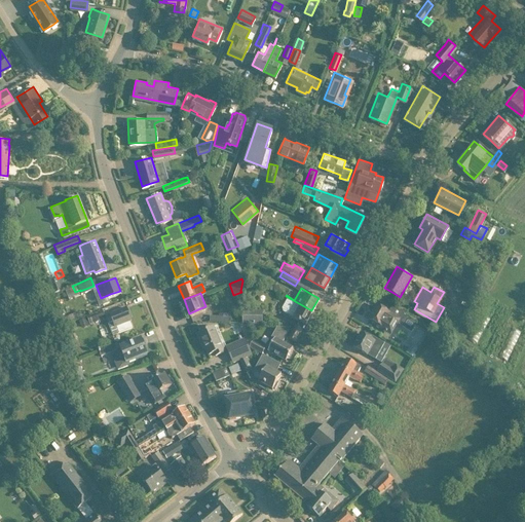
[(305,322),(311,310),(286,296),(280,305),(282,308),(305,322)]
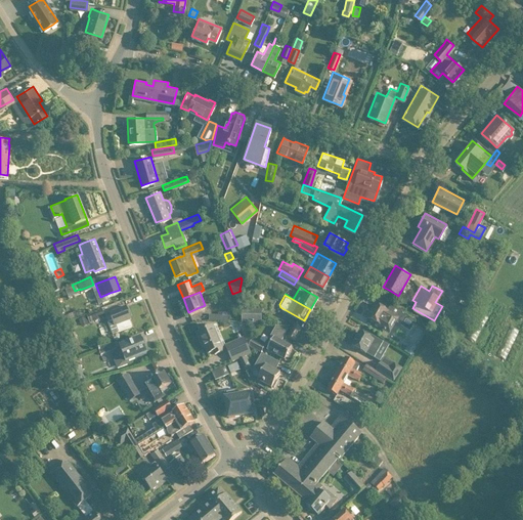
[(380,322),(378,326),(389,331),(395,319),(409,328),(415,319),(390,302),(386,308),(375,302),(367,315),(380,322)]
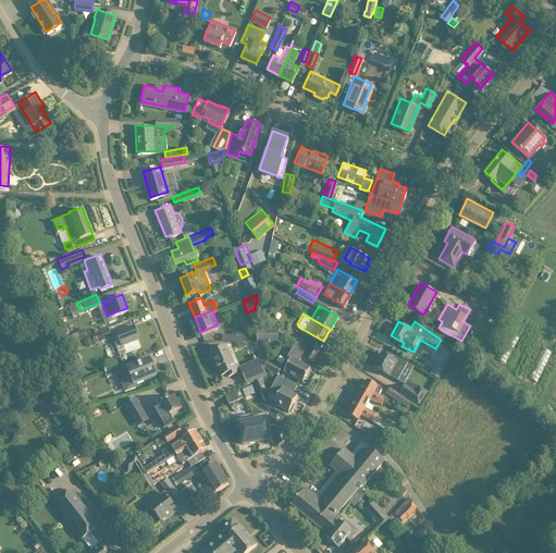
[(133,322),(123,327),(115,330),(121,343),(123,343),(125,347),(138,342),(136,338),(138,336),(133,322)]
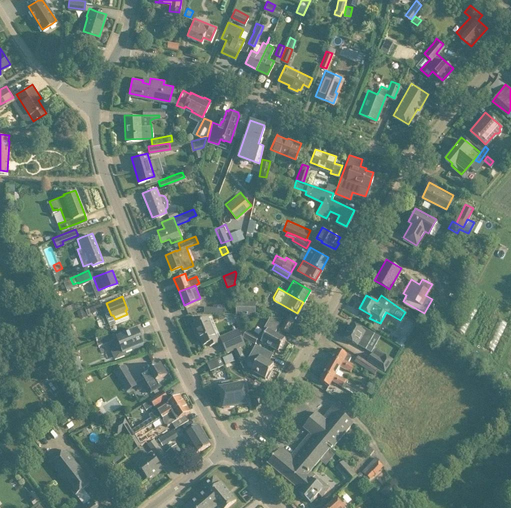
[(255,313),(256,299),(236,298),(235,312),(255,313)]
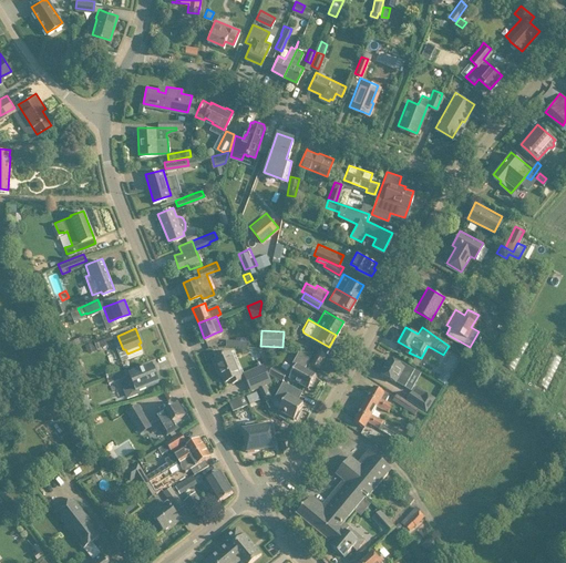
[(92,338),(96,346),(113,339),(109,331),(92,338)]
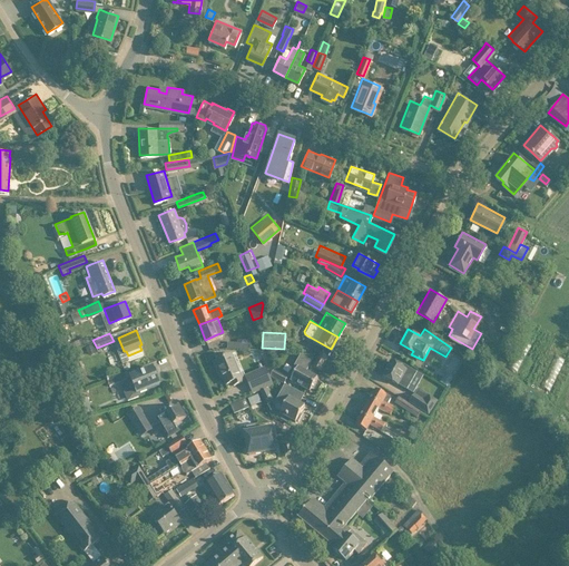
[(236,335),(236,341),(227,340),(226,345),(248,347),(248,337),(236,335)]
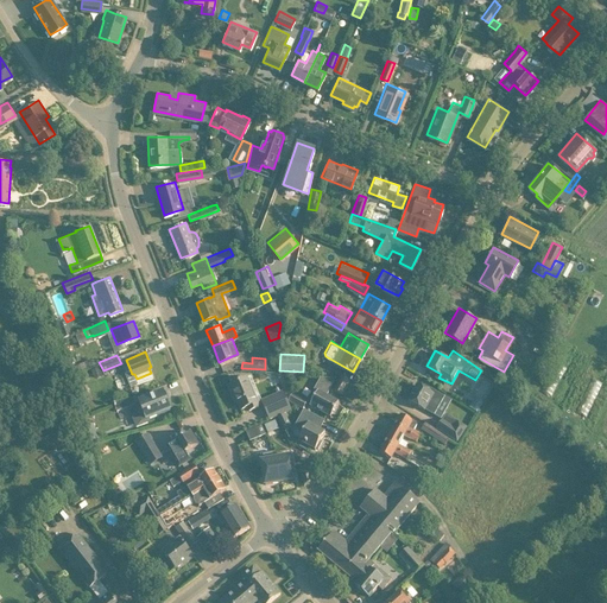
[(94,376),(102,373),(99,363),(89,367),(90,369),(87,370),(89,375),(93,374),(94,376)]
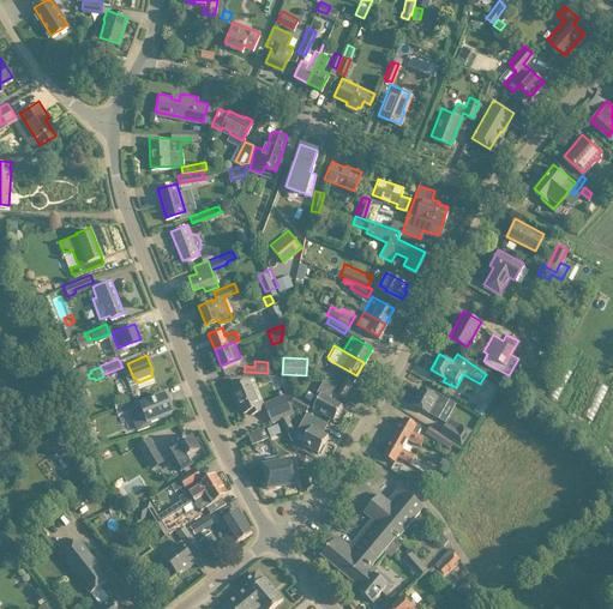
[(85,371),(76,375),(78,383),(89,379),(85,371)]
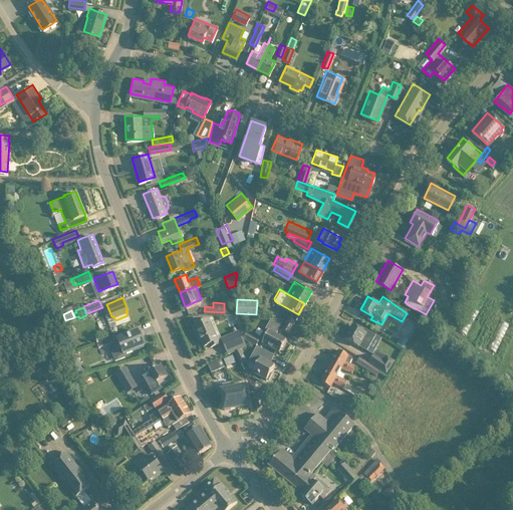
[(210,344),(218,341),(207,316),(192,323),(195,330),(197,330),(203,343),(208,341),(210,344)]
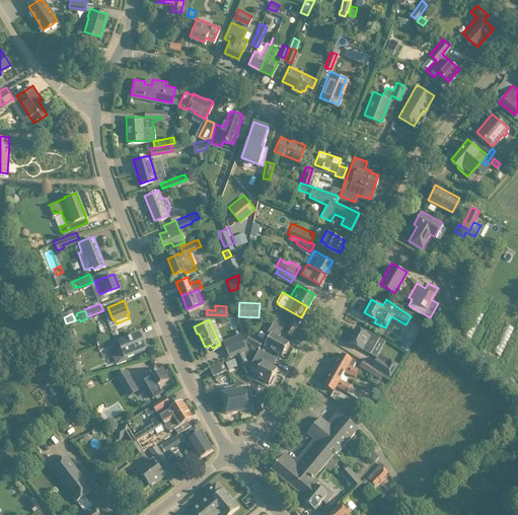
[(270,332),(264,344),(281,353),(288,341),(278,335),(286,320),(273,319),(267,329),(270,332)]
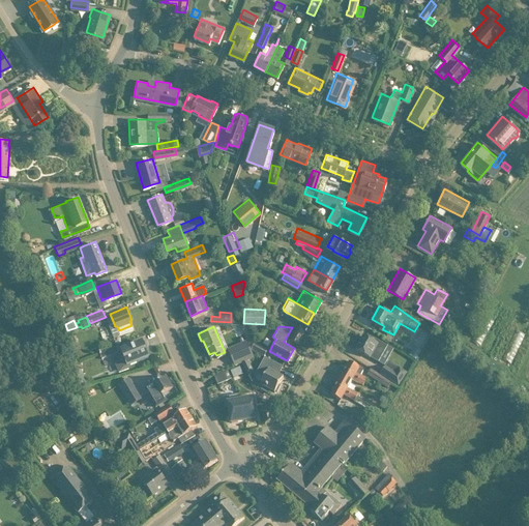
[(297,342),(304,329),(297,326),(291,338),(297,342)]
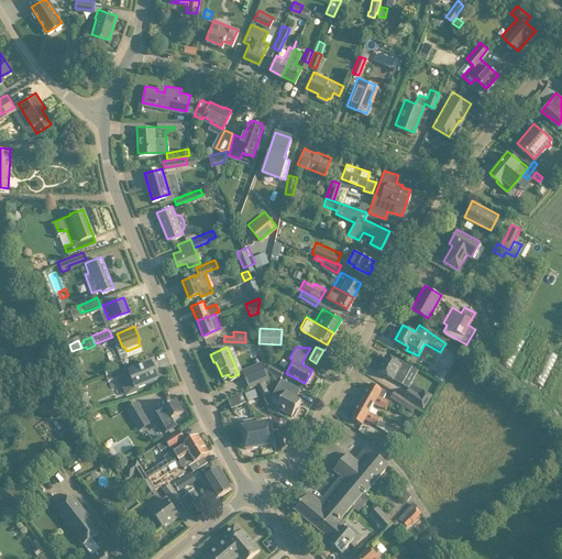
[(400,359),(399,362),(386,354),(377,369),(392,376),(400,381),(410,364),(400,359)]
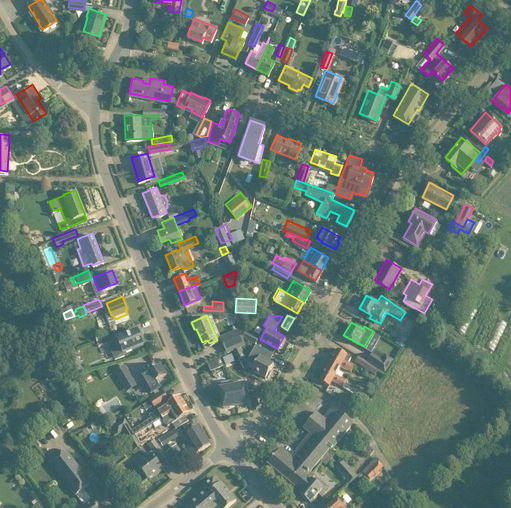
[(138,327),(112,337),(115,343),(118,352),(142,342),(139,334),(141,333),(138,327)]
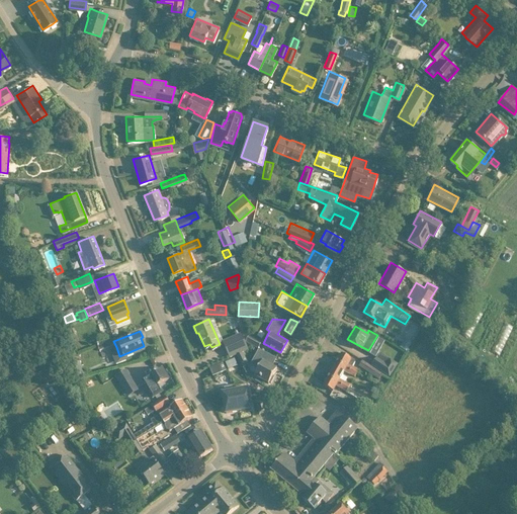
[(223,342),(229,354),(247,346),(240,331),(231,335),(232,338),(223,342)]
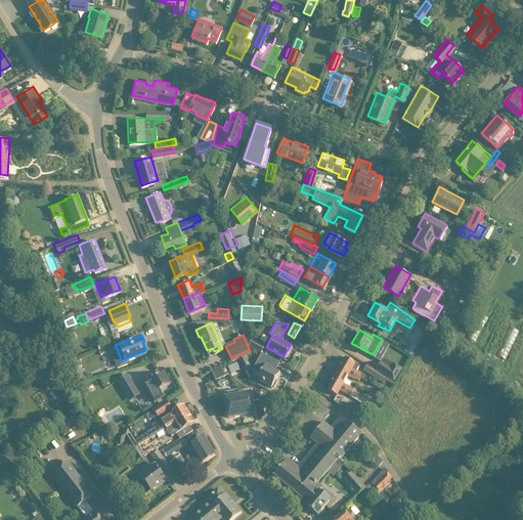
[(251,336),(248,343),(260,350),(264,343),(251,336)]
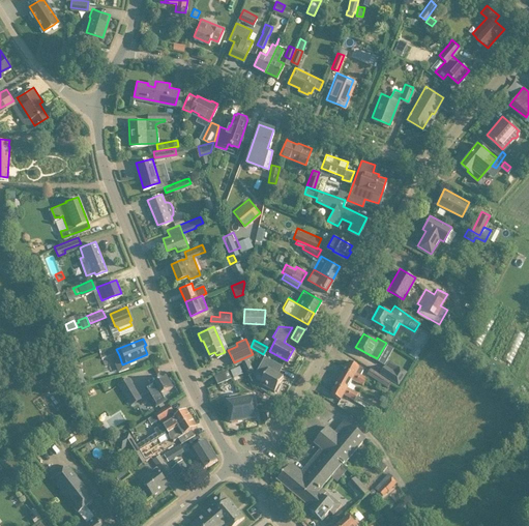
[(414,343),(408,352),(414,356),(420,347),(414,343)]
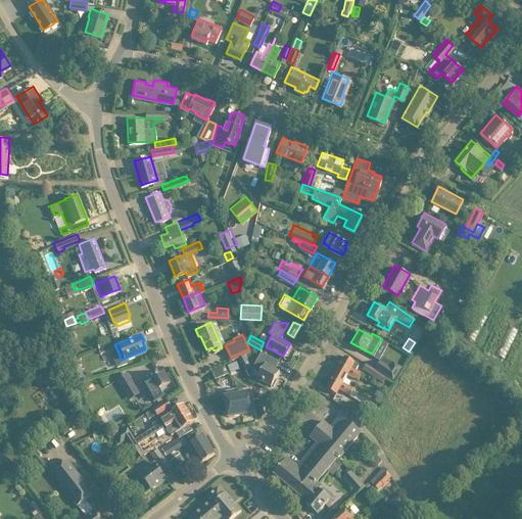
[(97,344),(99,350),(113,345),(110,339),(97,344)]
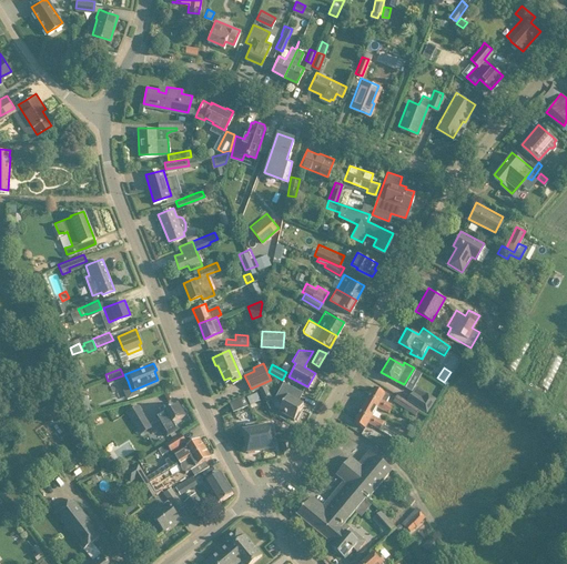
[(277,409),(294,418),(294,416),(296,418),(300,411),(297,410),(303,401),(296,398),(301,390),(283,380),(274,396),(282,401),(277,409)]
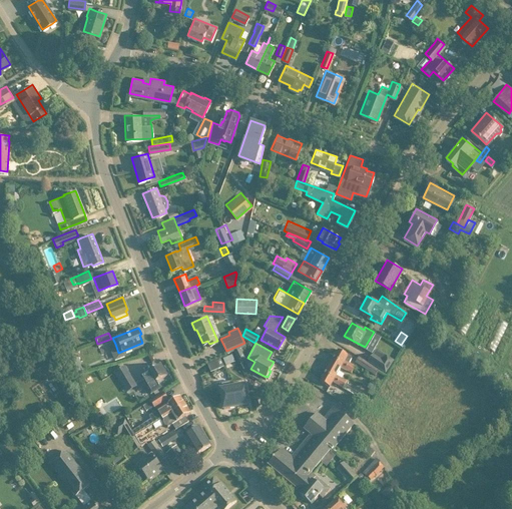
[(337,347),(333,356),(352,367),(354,364),(348,361),(351,356),(347,353),(337,347)]
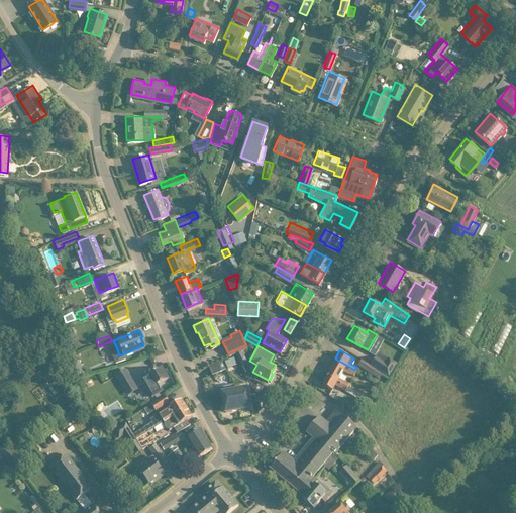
[(375,354),(370,362),(388,374),(396,361),(389,355),(385,362),(375,354)]
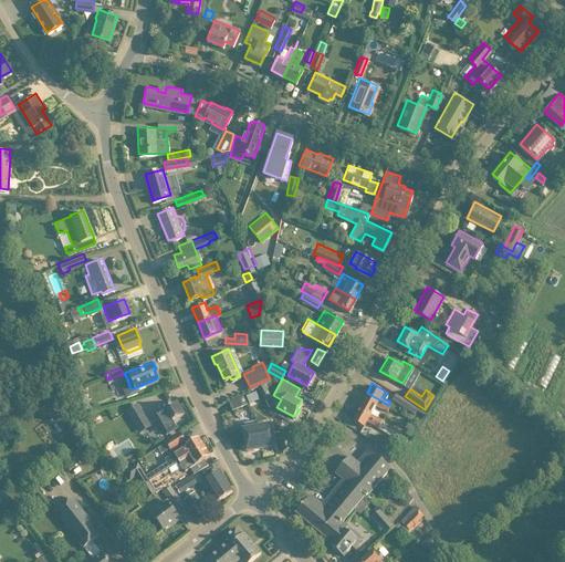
[(76,395),(80,403),(90,399),(86,392),(76,395)]
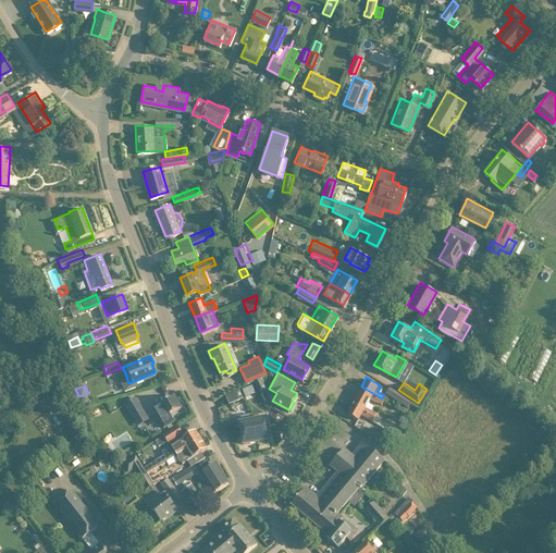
[(406,404),(409,400),(388,385),(385,390),(406,404)]
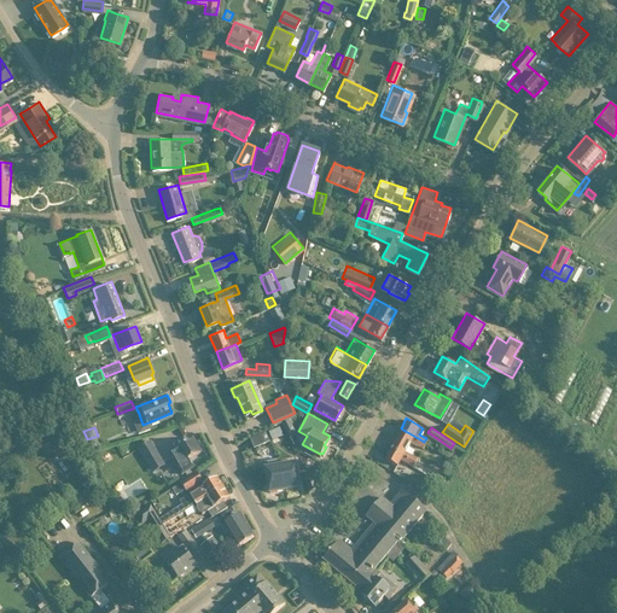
[(265,428),(249,436),(254,444),(268,437),(265,428)]
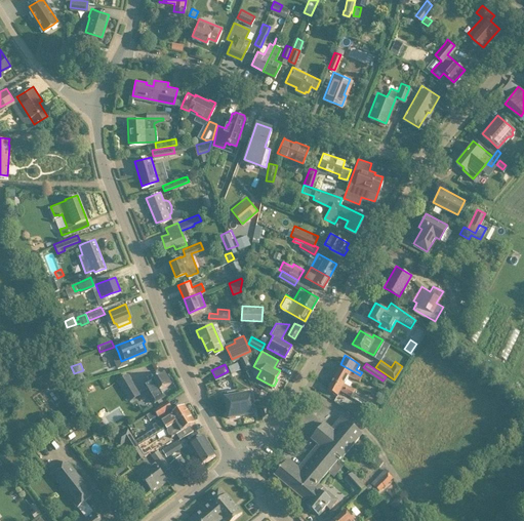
[(340,364),(335,371),(346,377),(352,381),(355,376),(359,378),(360,375),(340,364)]
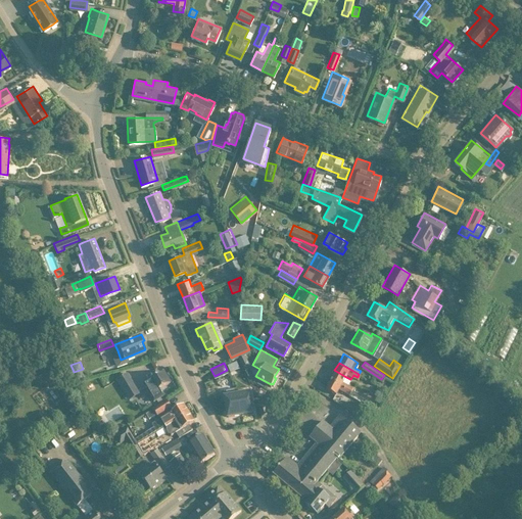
[(163,392),(159,386),(170,380),(162,369),(142,381),(153,398),(163,392)]
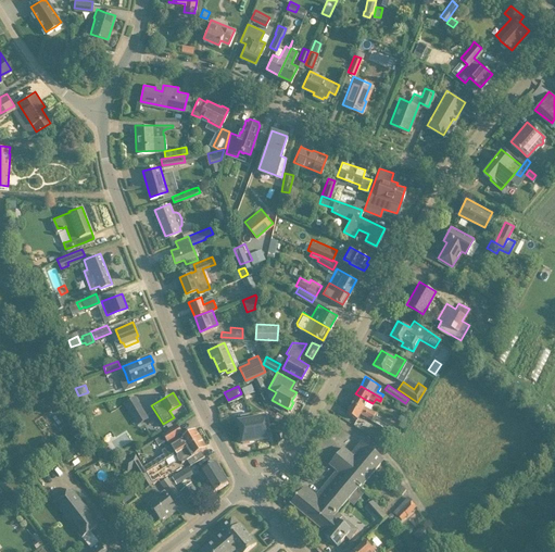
[(355,393),(351,402),(374,414),(375,411),(364,404),(366,400),(355,393)]
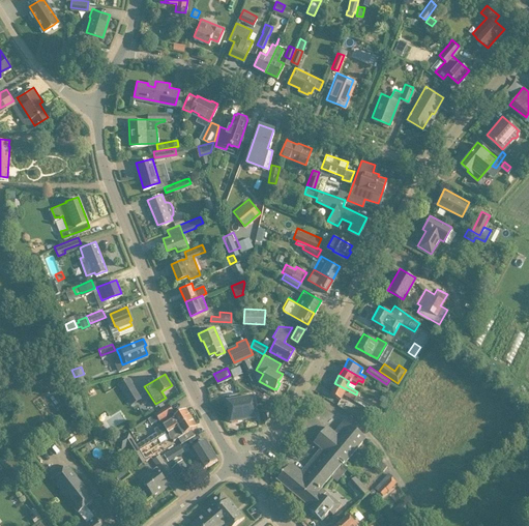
[(118,382),(129,403),(141,396),(128,376),(118,382)]
